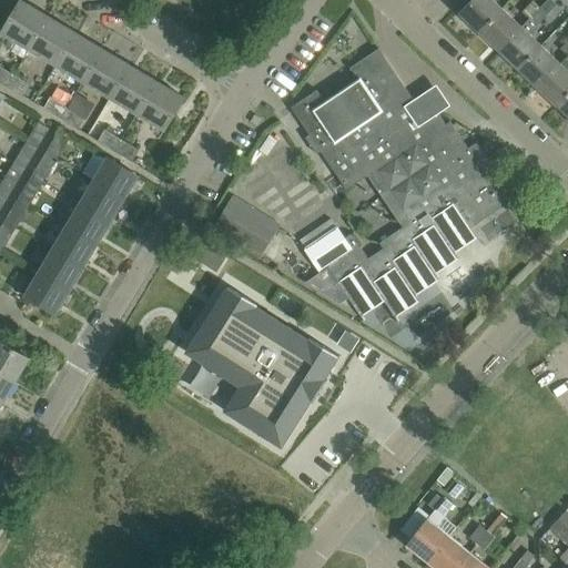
[(19,0),(0,32),(0,33),(28,50),(49,16),(21,0),(19,0)]
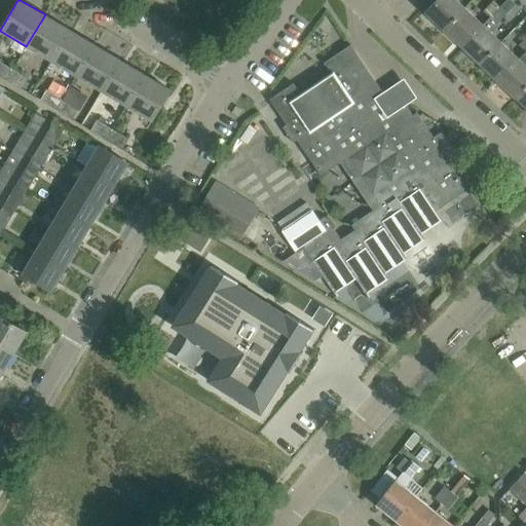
[(443,32),(465,8),(456,0),(439,0),(425,14),(443,32)]
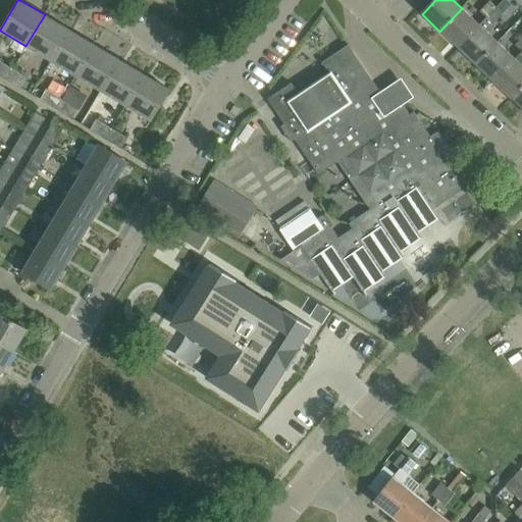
[(439,32),(458,48),(496,8),(488,1),(479,11),(485,17),(478,24),(462,8),(439,32)]
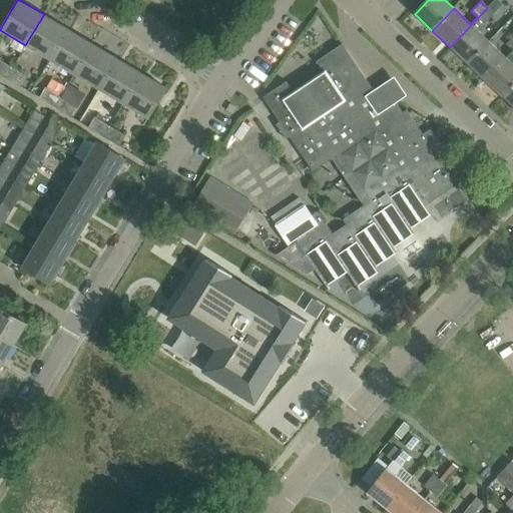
[(487,8),(450,47),(467,64),(488,41),(479,32),(487,23),(486,22),(494,14),(487,8)]
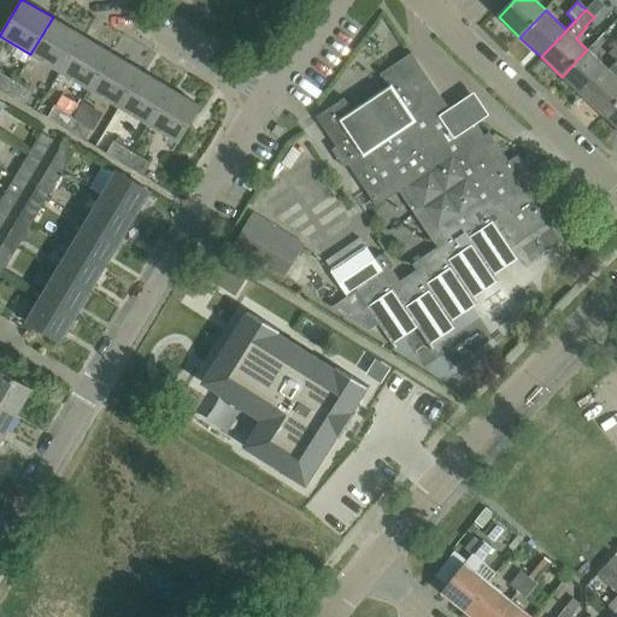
[(30,54),(59,72),(82,35),(53,17),(30,54)]
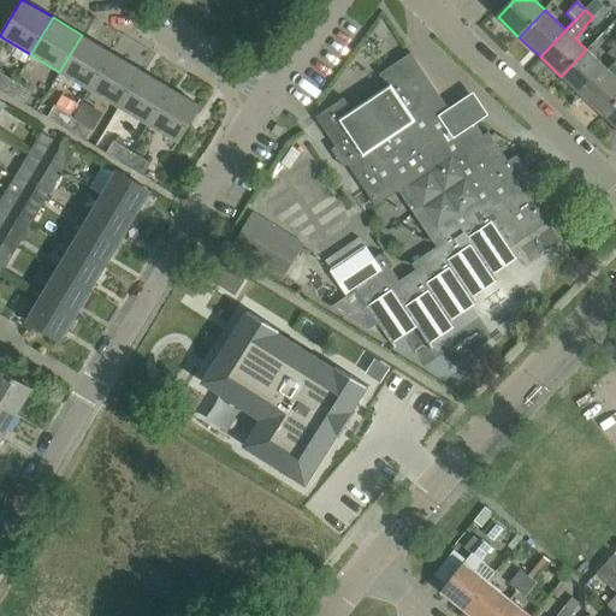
[(89,89),(111,52),(82,35),(59,72),(89,89)]
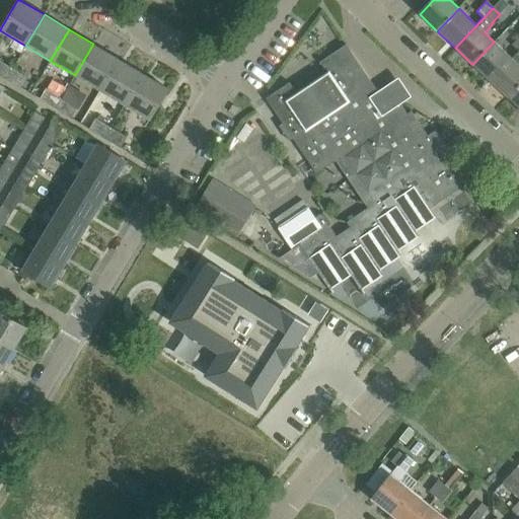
[(490,81),(507,97),(518,85),(518,38),(511,46),(518,53),(512,59),(490,81)]
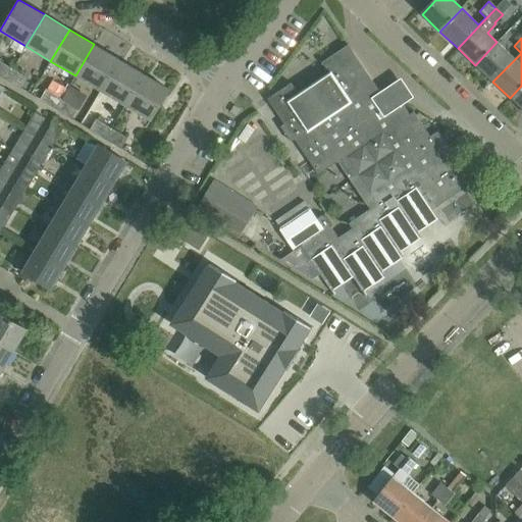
[(497,42),(475,65),(492,82),(515,59),(497,42)]
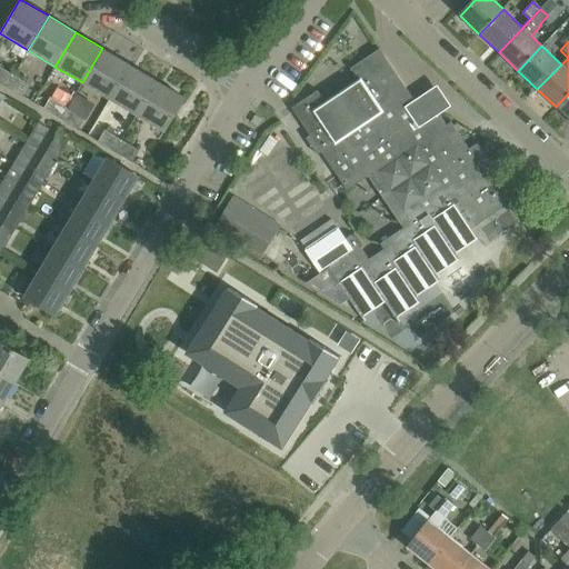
[(130,65),(102,48),(82,82),(109,99),(130,65)]
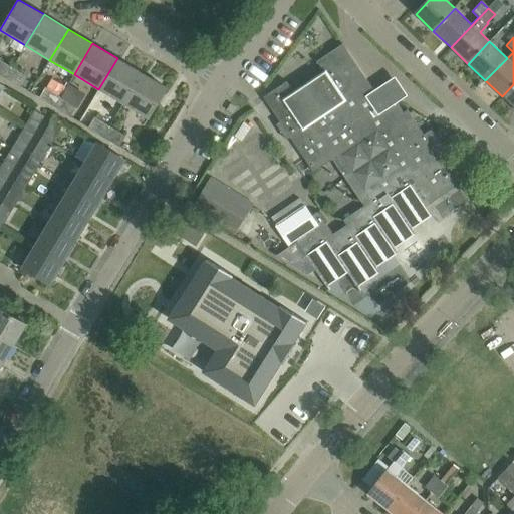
[(380,100),(342,44),(317,61),(325,73),(294,94),(286,82),(263,98),(278,120),(274,123),(285,139),(289,137),(312,170),(338,153),(366,195),(360,199),(364,205),(344,220),(347,224),(332,234),(317,211),(311,214),(304,204),(303,205),(298,198),(271,217),(276,224),(275,224),(290,246),(296,242),(329,290),(330,289),(327,284),(346,271),(359,290),(361,290),(358,285),(379,270),(375,266),(397,251),(393,246),(414,232),(411,227),(432,213),(427,205),(462,182),(437,146),(441,143),(432,129),(423,134),(406,109),(403,111),(391,94),(380,100)]
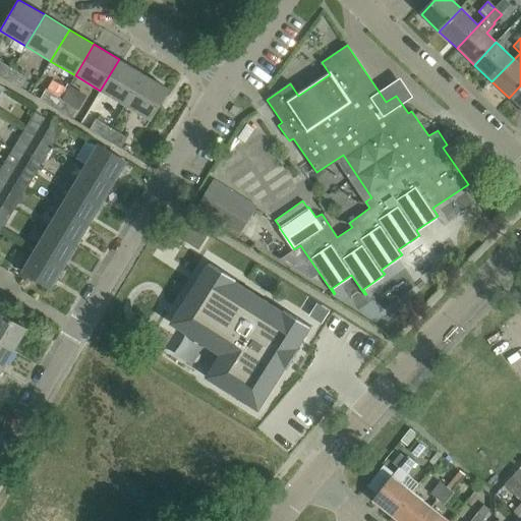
[(100,91),(125,105),(143,74),(119,59),(100,91)]
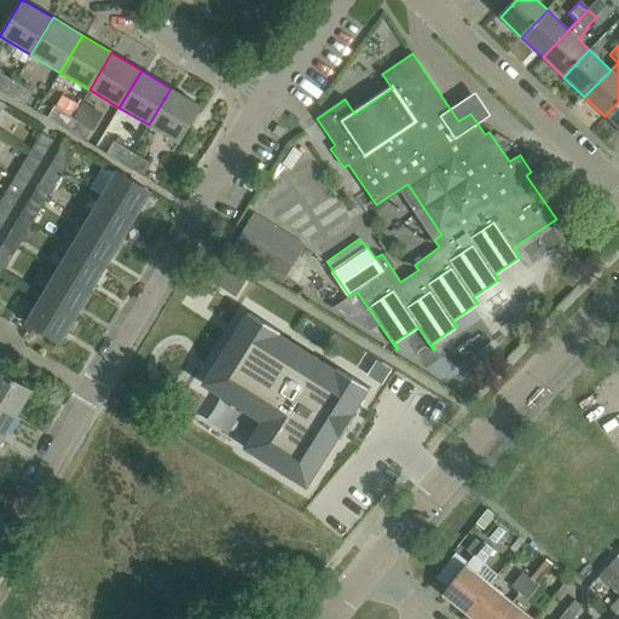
[(0,90),(6,94),(13,81),(0,73),(0,90)]
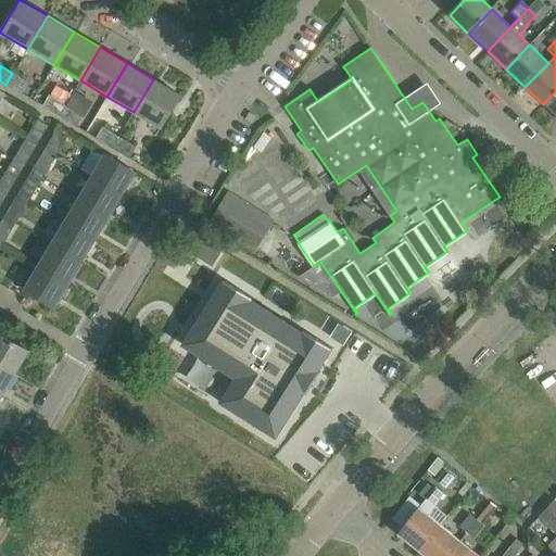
[(30,84),(12,73),(5,85),(23,95),(30,84)]
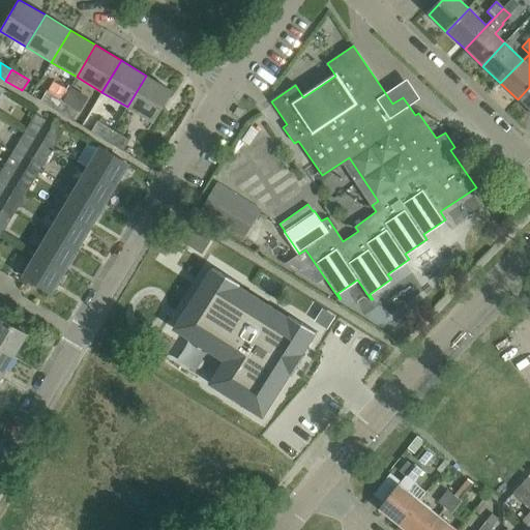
[(146,76),(127,107),(153,122),(172,91),(146,76)]
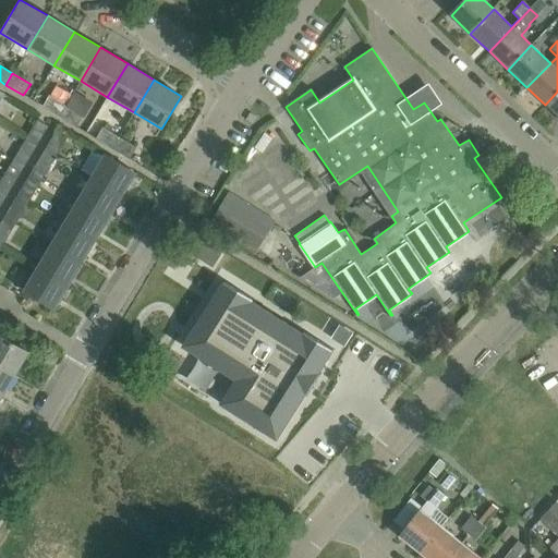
[(557,92),(545,105),(557,117),(557,92)]
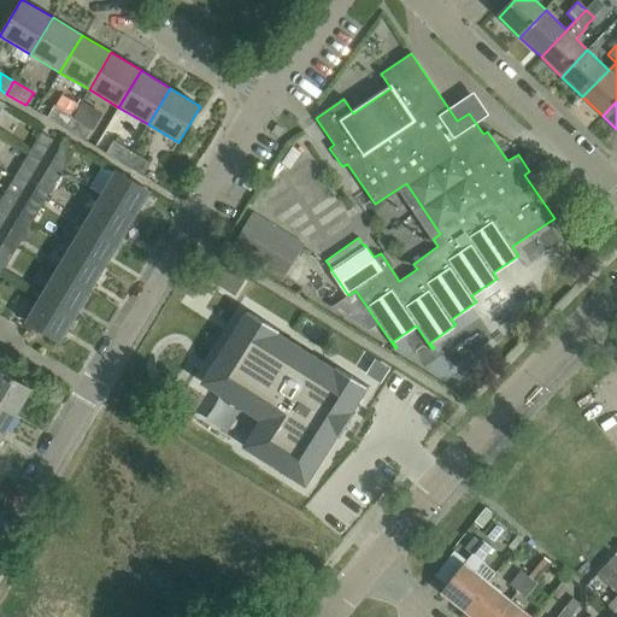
[(56,106),(48,118),(65,129),(72,117),(72,116),(56,106)]
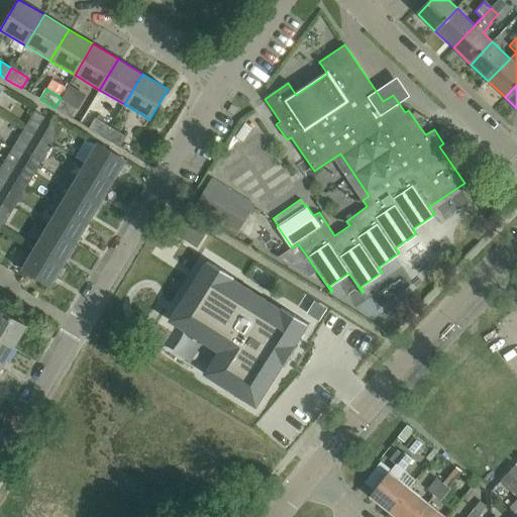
[(61,98),(55,108),(71,118),(77,108),(61,98)]
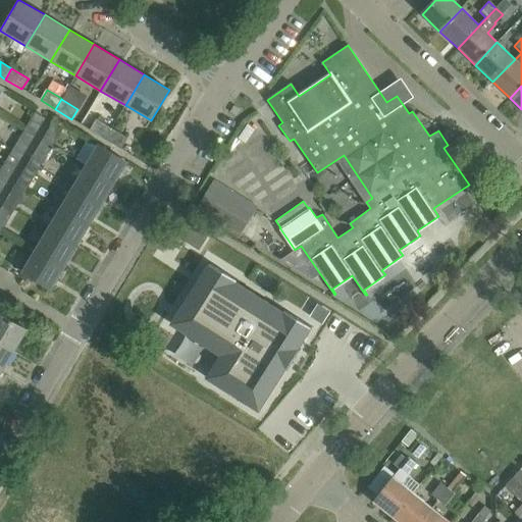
[(171,120),(178,105),(169,101),(162,116),(171,120)]
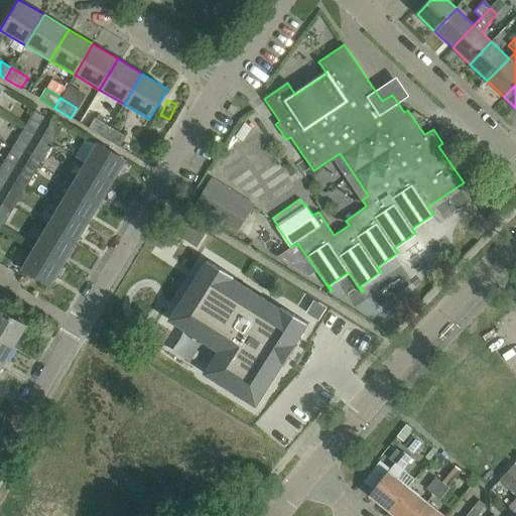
[(25,128),(34,134),(44,118),(35,112),(25,128)]
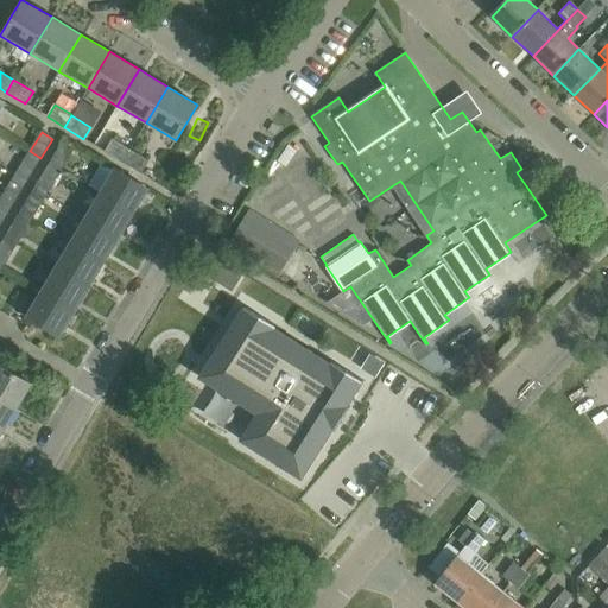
[(122,163),(130,151),(113,140),(105,152),(122,163)]
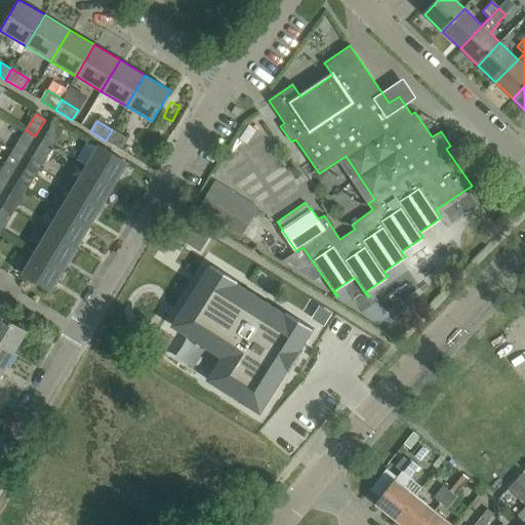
[(43,142),(53,147),(63,130),(53,124),(43,142)]
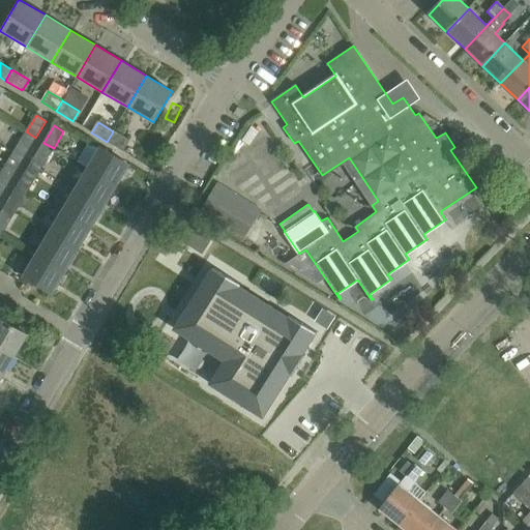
[(27,153),(35,138),(26,131),(17,147),(27,153)]
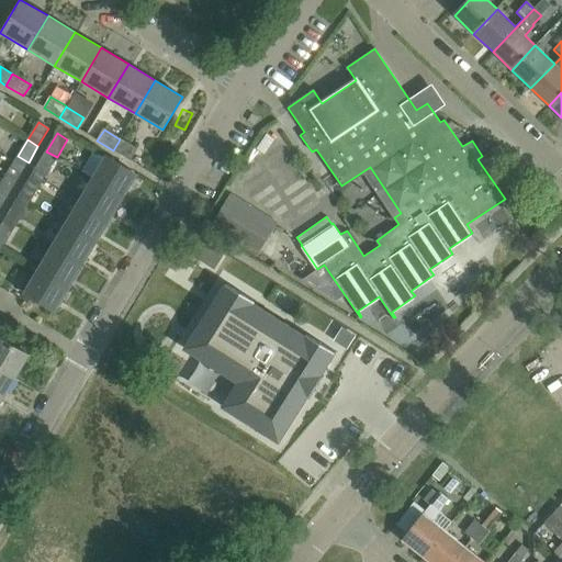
[(137,149),(120,139),(113,150),(131,160),(137,149)]
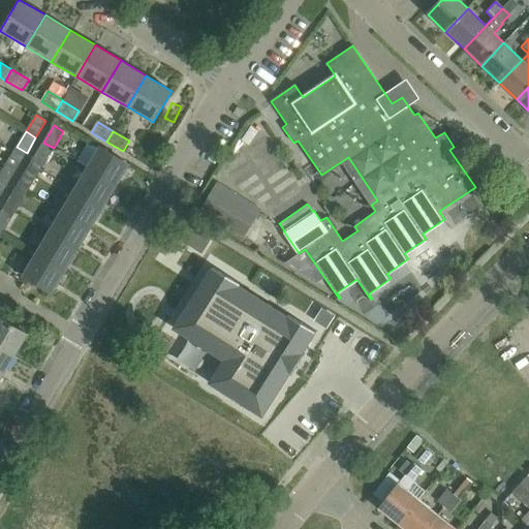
[(54,148),(43,143),(34,157),(44,163),(54,148)]
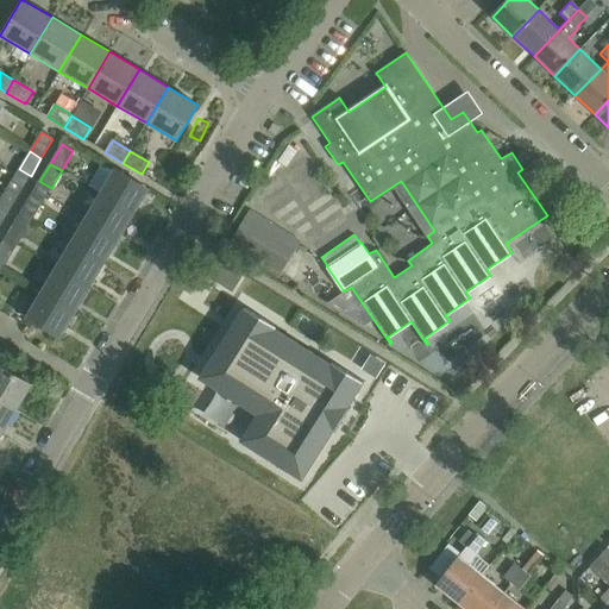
[(115,169),(100,194),(133,214),(149,189),(115,169)]
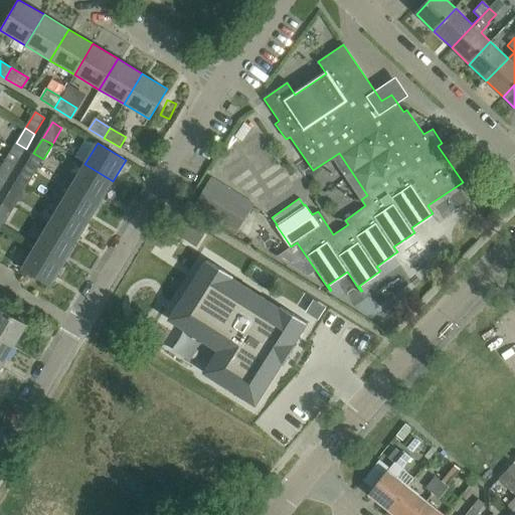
[(0,170),(10,175),(19,160),(10,154),(0,170)]
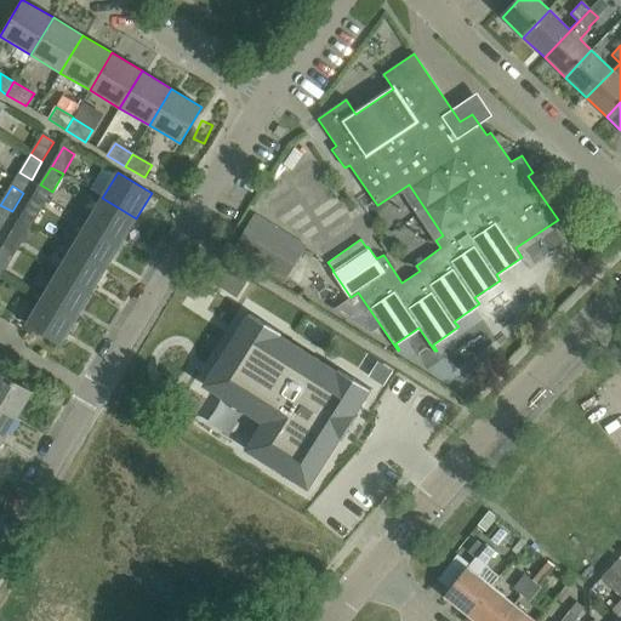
[(32,198),(21,217),(33,224),(44,205),(32,198)]
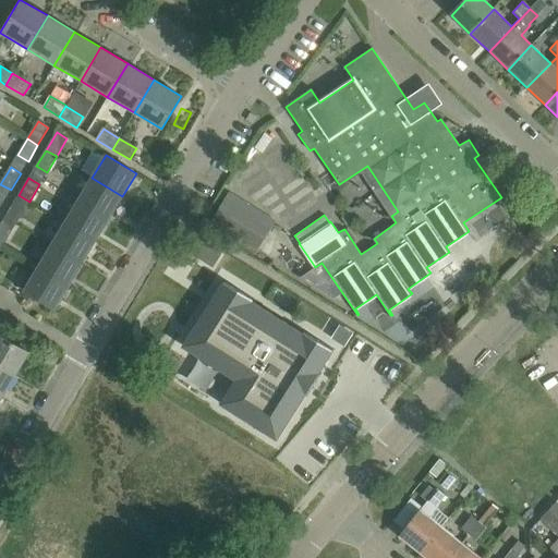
[(77,201),(109,219),(122,196),(92,178),(77,201)]
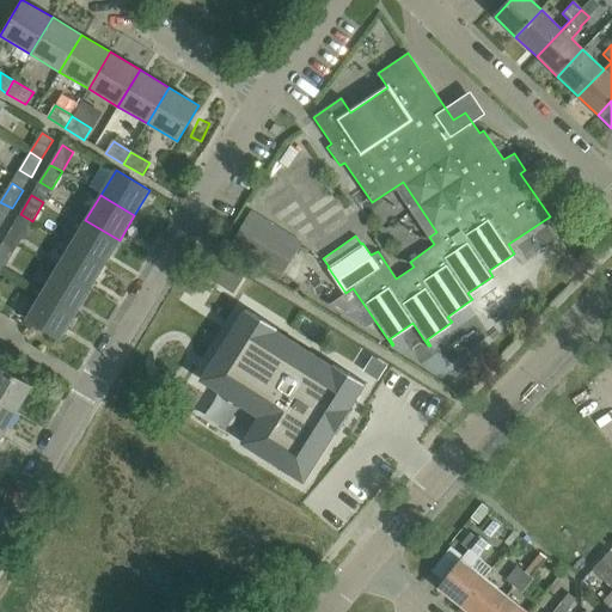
[(0,227),(12,208),(0,202),(0,201),(0,227)]
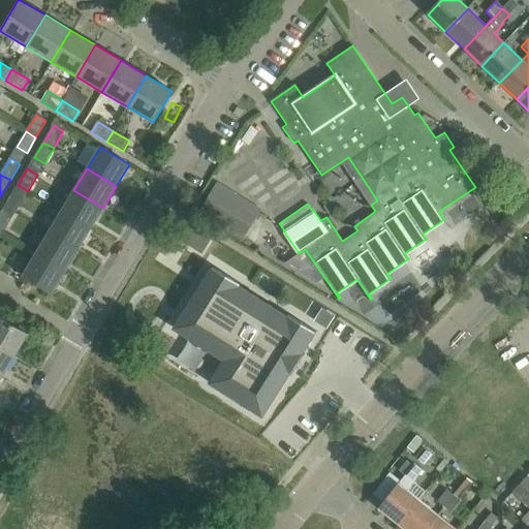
[(261,211),(217,184),(199,212),(245,239),(261,211)]
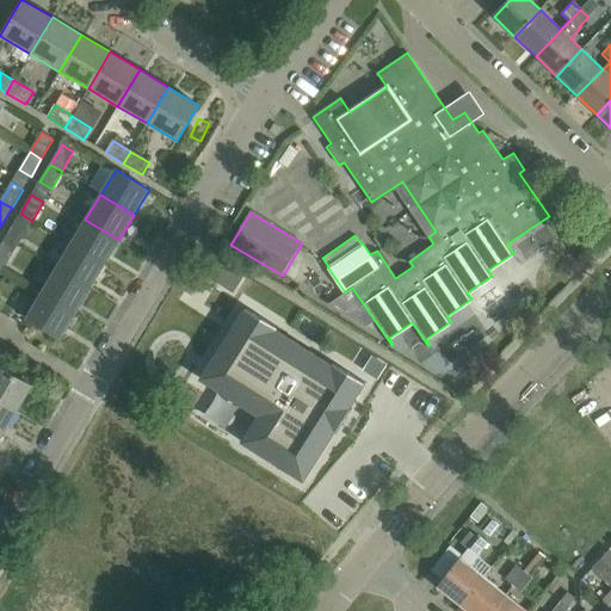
[(18,244),(32,221),(20,214),(7,236),(18,244)]
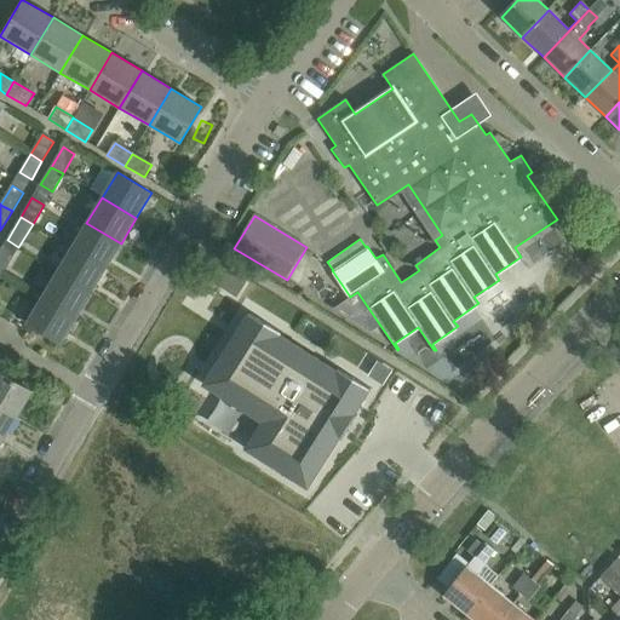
[(72,247),(105,268),(121,244),(86,223),(72,247)]
